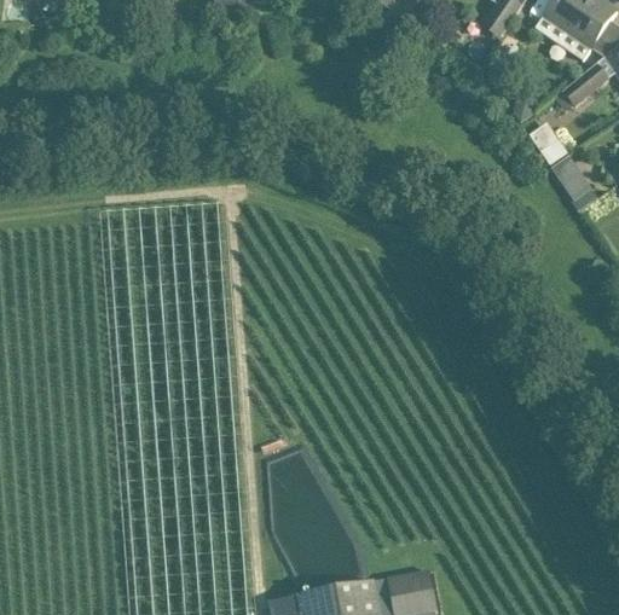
[(414,19),(427,0),(405,0),(404,3),(410,6),(405,15),(414,19)]
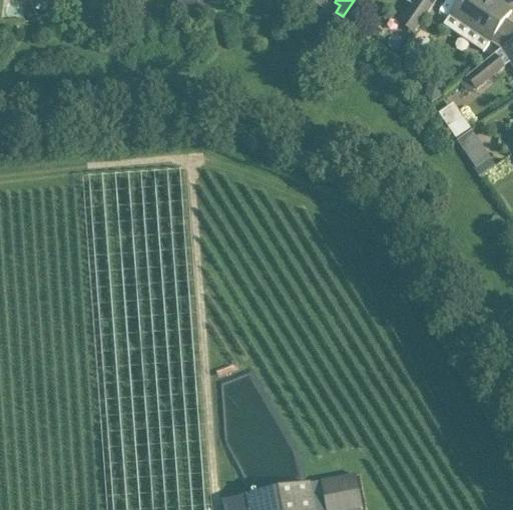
[(415,32),(433,5),(425,0),(417,0),(402,23),(415,32)]
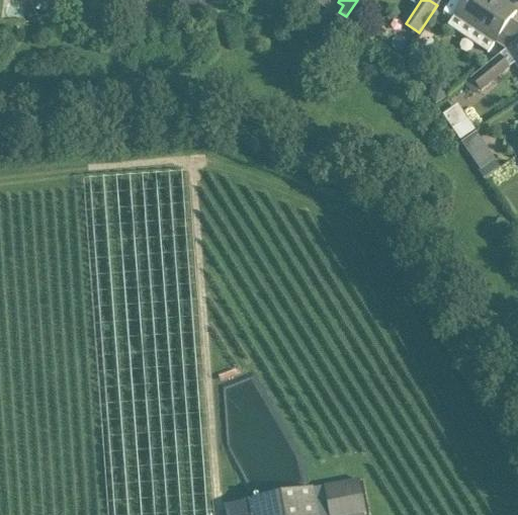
[(464,0),(455,14),(496,40),(517,9),(503,0),(502,2),(499,0),(464,0)]
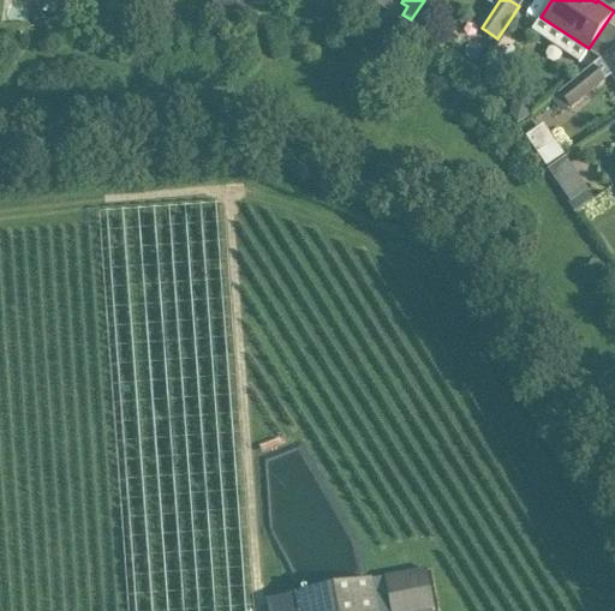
[(614,46),(593,64),(560,91),(572,106),(605,79),(604,78),(611,73),(614,77),(614,46)]
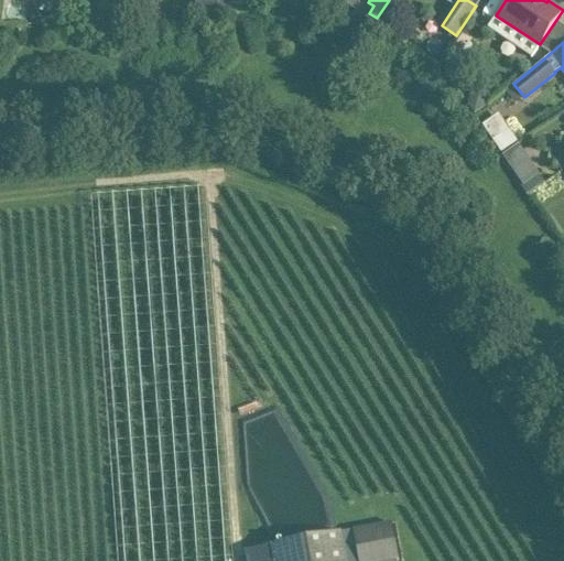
[(438,62),(448,77),(458,69),(448,55),(438,62)]
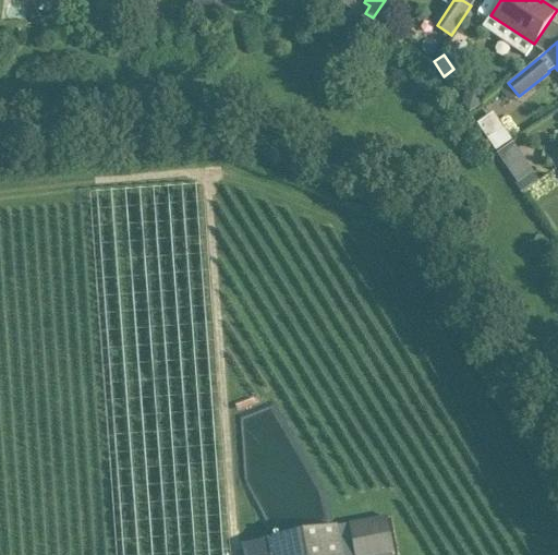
[(480,104),(483,91),(466,87),(463,101),(470,111),(480,104)]
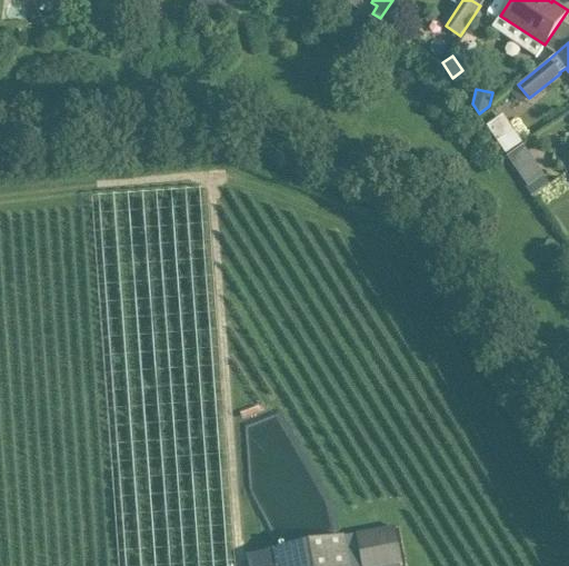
[(513,128),(497,139),(506,151),(521,140),(513,128)]
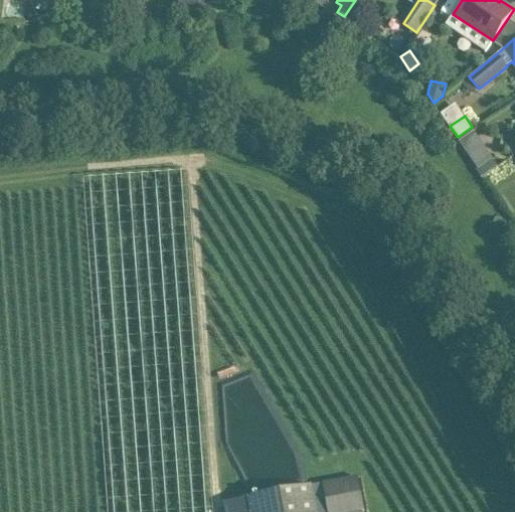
[(483,144),(469,154),(478,168),(493,158),(483,144)]
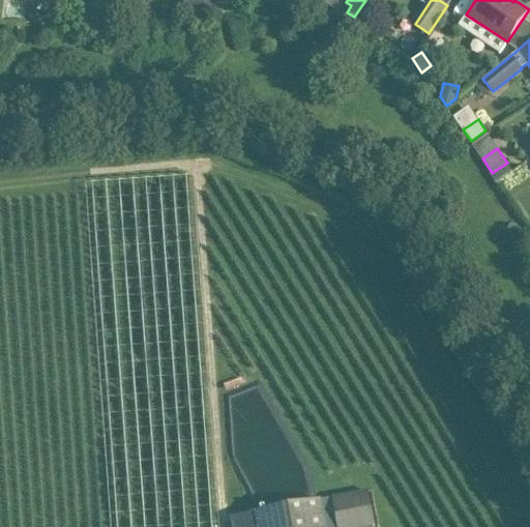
[(369,489),(332,495),(337,526),(362,526),(375,525),(369,489)]
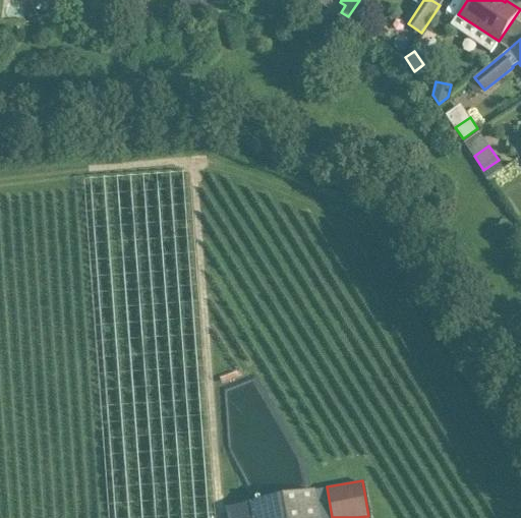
[(321,517),(315,490),(227,506),(228,517),(321,517)]
